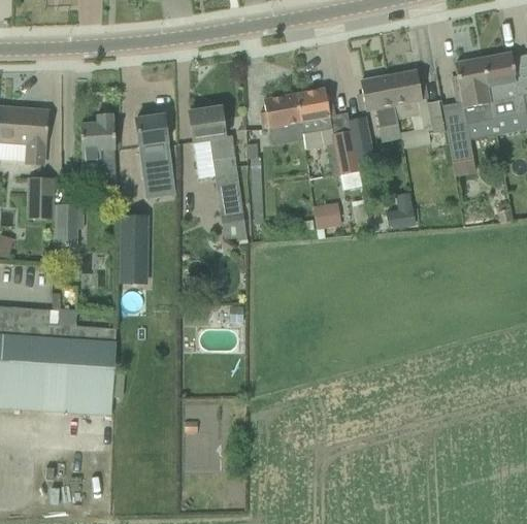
[(512,53),(485,58),(490,87),(489,87),(495,119),(520,115),(514,83),(521,80),(518,64),(514,65),(512,53)]
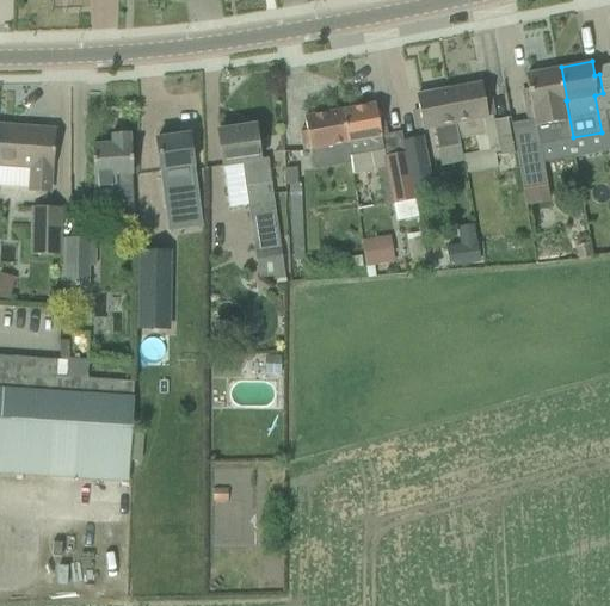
[(531,117),(513,121),(525,186),(548,181),(541,143),(573,137),(566,100),(567,100),(561,67),(527,73),(529,86),(525,87),(529,106),(531,117)]
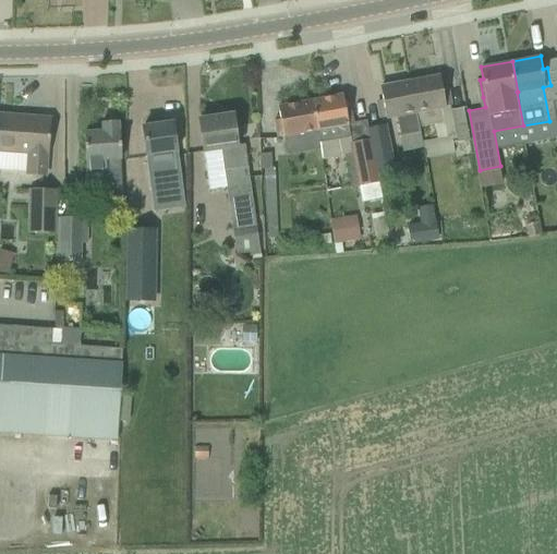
[(440,75),(411,80),(419,131),(421,131),(420,124),(435,122),(437,136),(423,139),(426,156),(456,151),(455,142),(458,142),(451,108),(450,105),(453,105),(450,86),(447,87),(443,87),(440,75)]
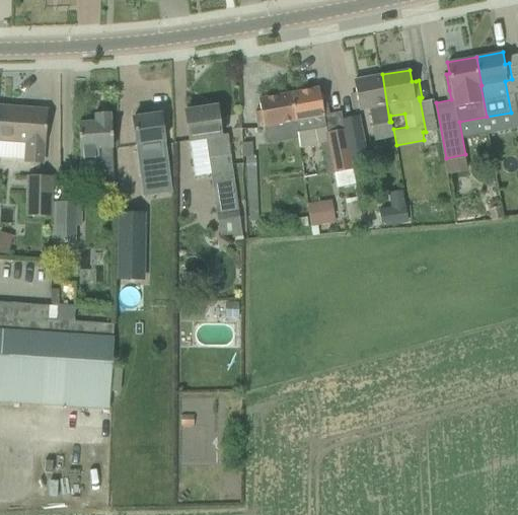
[(370,105),(373,125),(389,122),(382,74),(354,79),(356,90),(354,91),(356,107),(370,105)]
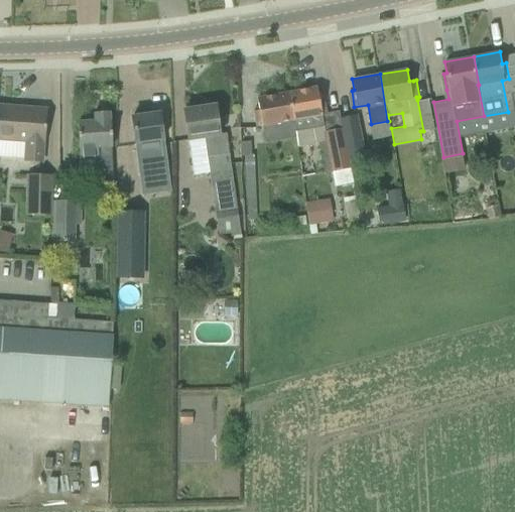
[(317,87),(289,91),(293,119),(294,119),(296,130),(325,126),(323,114),(328,113),(325,97),(319,98),(317,87)]
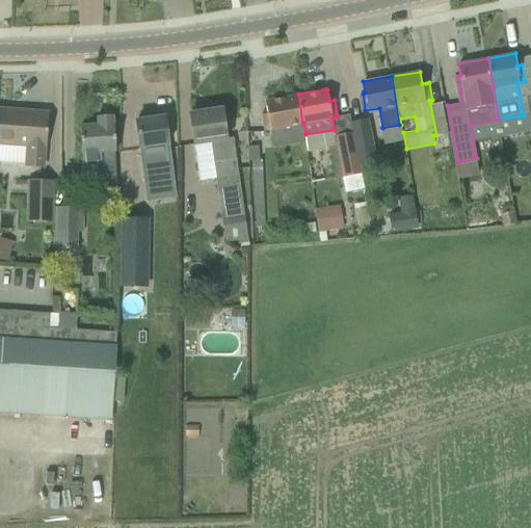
[(262,112),(265,129),(302,123),(298,94),(265,100),(267,111),(262,112)]
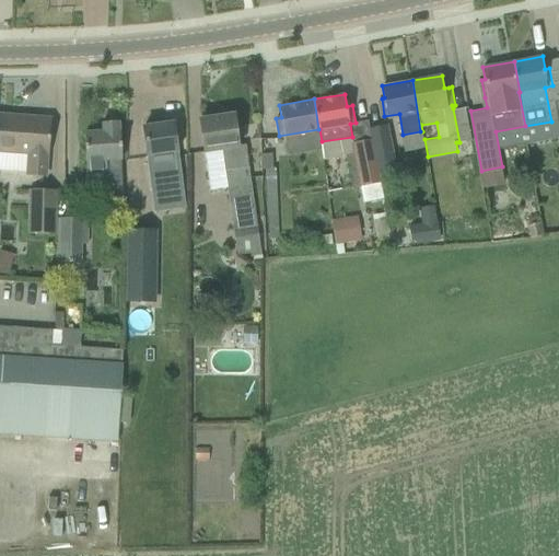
[(466,106),(453,108),(459,142),(473,140),(466,106)]
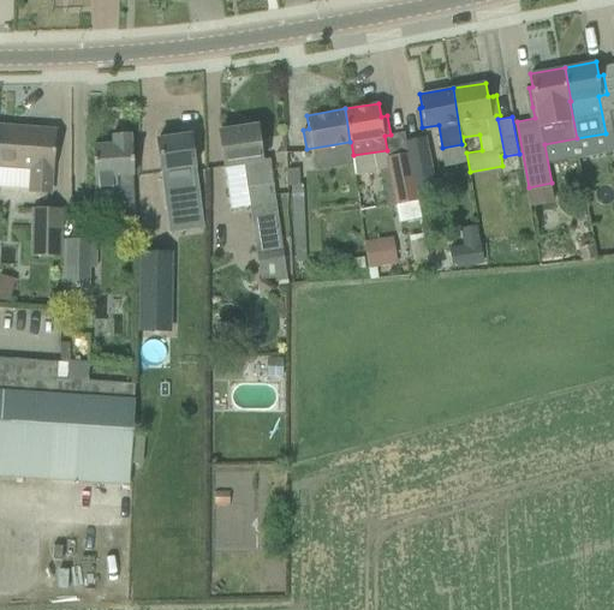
[(29,190),(49,191),(51,177),(52,177),(55,127),(0,123),(0,125),(0,163),(31,166),(29,190)]
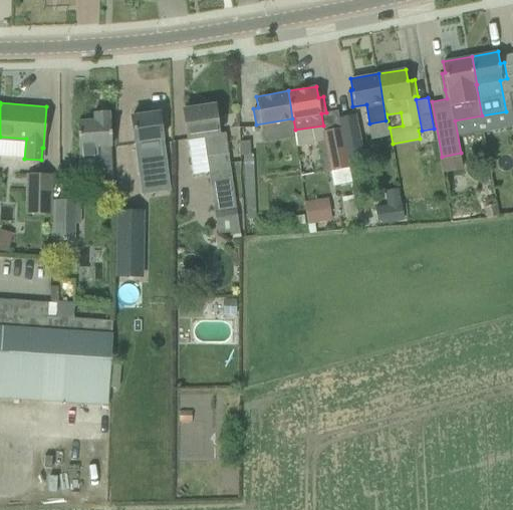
[(215,102),(184,107),(186,129),(187,137),(192,173),(211,170),(216,210),(219,232),(233,230),(241,229),(231,167),(226,131),(219,132),(215,102)]
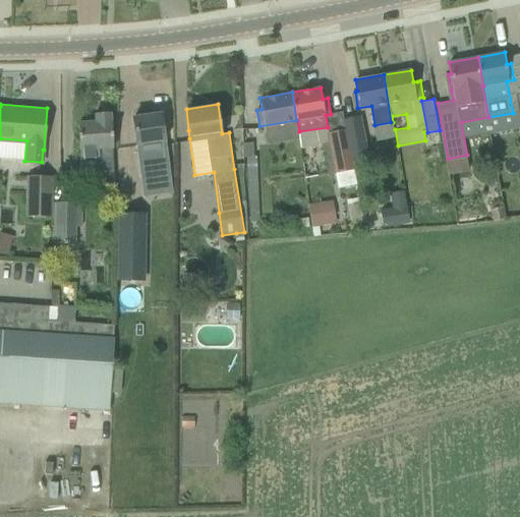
[(100,193),(115,192),(113,120),(111,120),(111,112),(95,113),(96,121),(78,121),(79,157),(99,157),(100,193)]
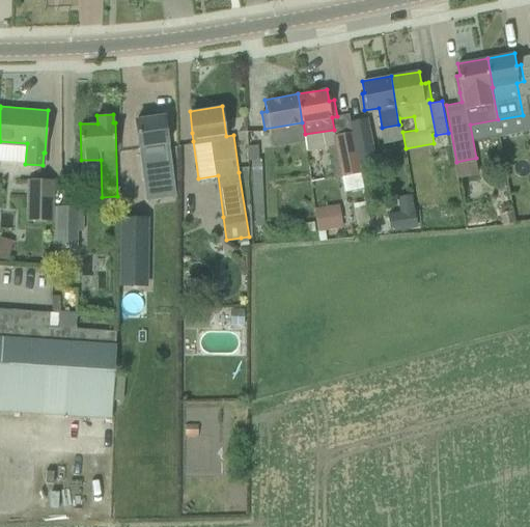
[(136,118),(142,183),(171,178),(166,115),(136,118)]
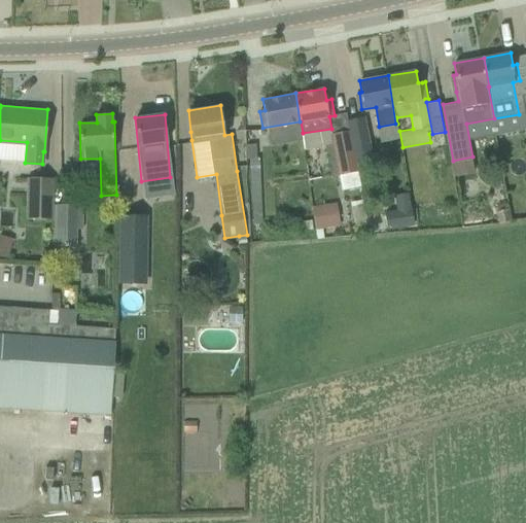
[(364,115),(349,117),(352,133),(357,160),(373,157),(364,115)]
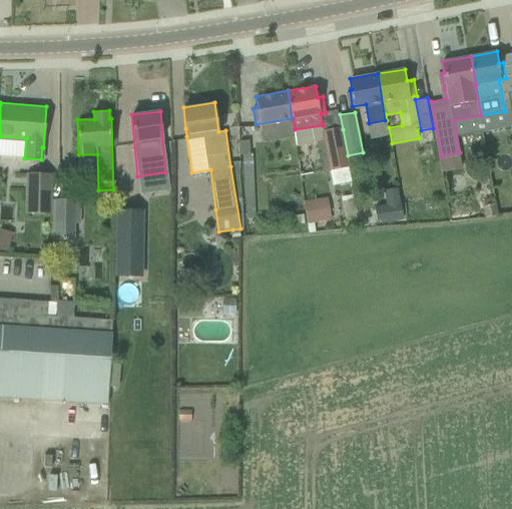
[(343,129),(324,133),(331,168),(350,164),(348,155),(343,129)]
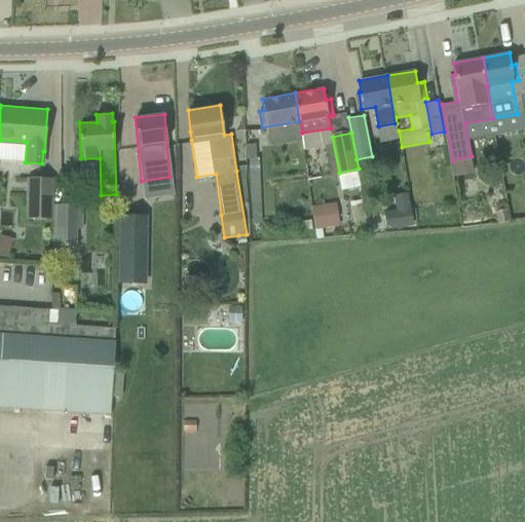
[(32,218),(52,218),(52,177),(32,177),(32,218)]
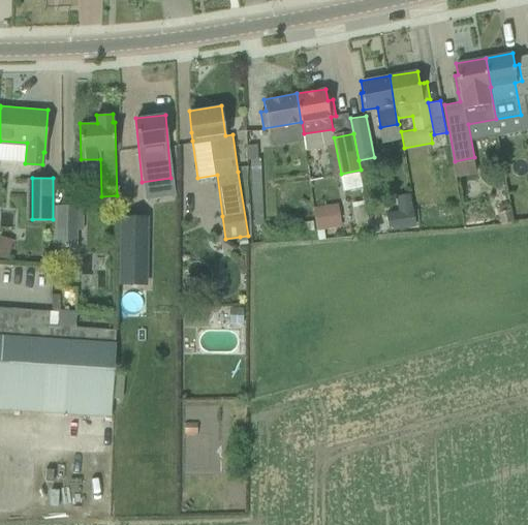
[(399,209),(386,211),(390,228),(416,224),(413,207),(412,207),(410,191),(397,193),(399,209)]
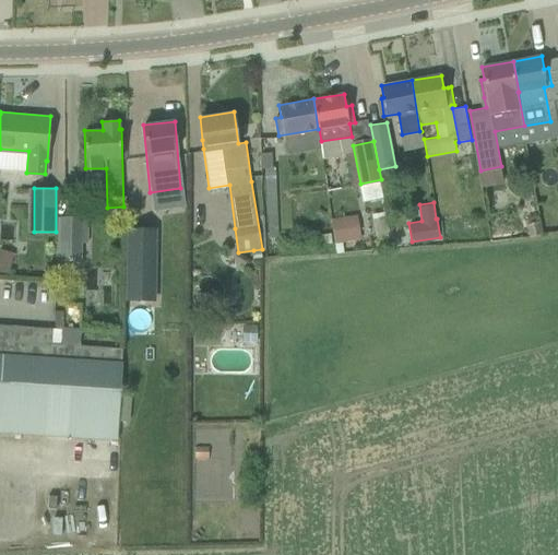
[(358,212),(332,216),(336,241),(361,237),(358,212)]
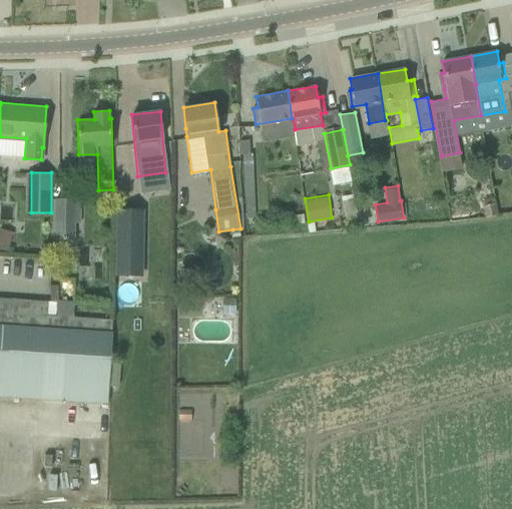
[(53,238),(75,238),(76,221),(81,221),(82,197),(54,196),(53,238)]
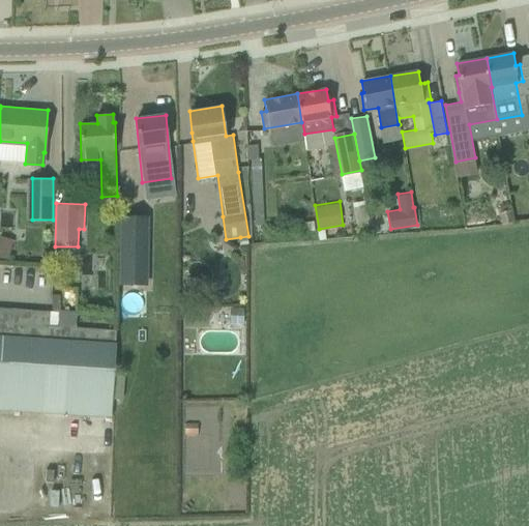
[(498,212),(501,223),(515,220),(512,209),(498,212)]
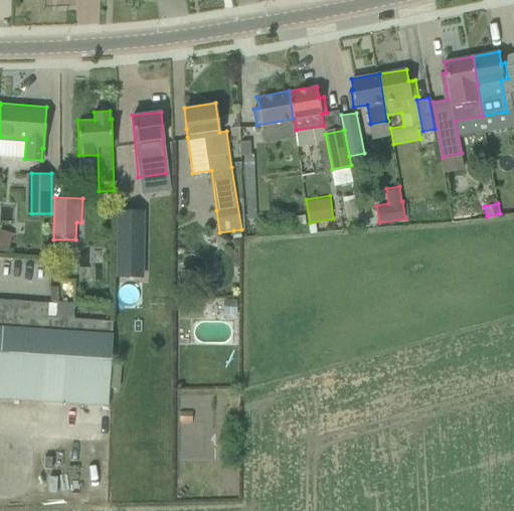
[(368,206),(359,208),(362,221),(371,218),(368,206)]
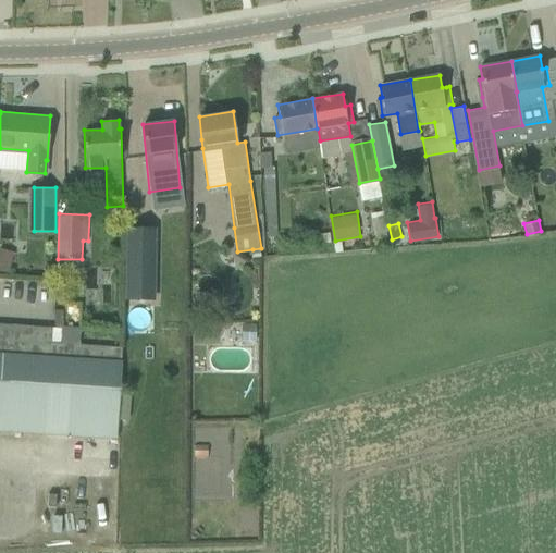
[(127,225),(125,297),(156,298),(158,226),(127,225)]
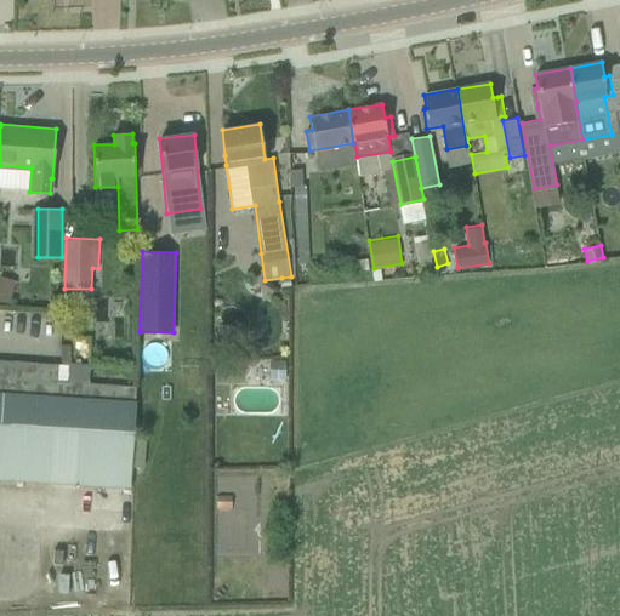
[(369,257),(354,260),(357,271),(370,269),(369,257)]
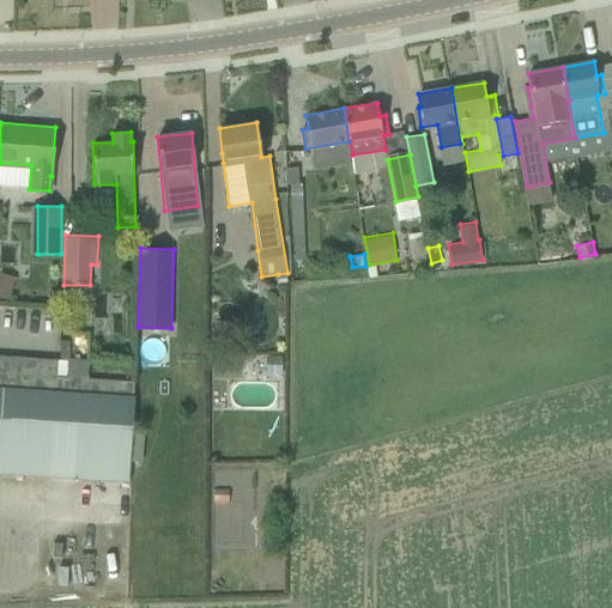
[(0,271),(0,296),(11,299),(17,275),(0,271)]
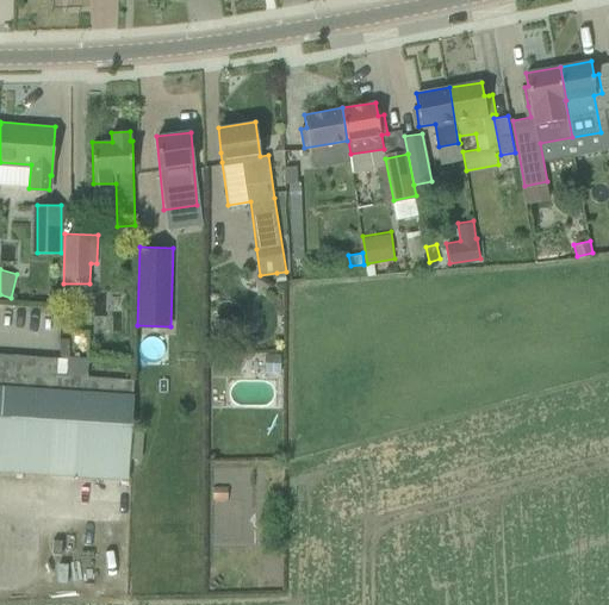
[(0,471),(128,480),(134,391),(132,391),(132,380),(87,376),(88,357),(69,356),(70,338),(62,337),(61,357),(0,353),(0,471)]
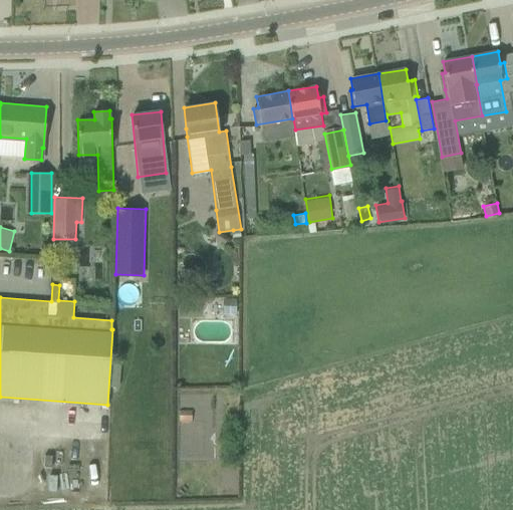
[(224,297),(224,310),(238,311),(238,297),(224,297)]
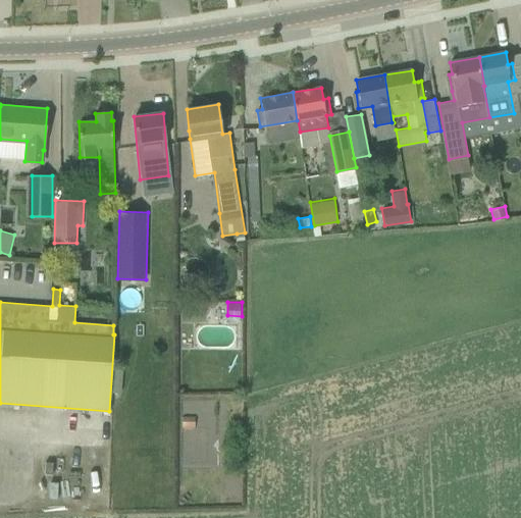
[(184,415),(183,425),(195,426),(196,415),(184,415)]
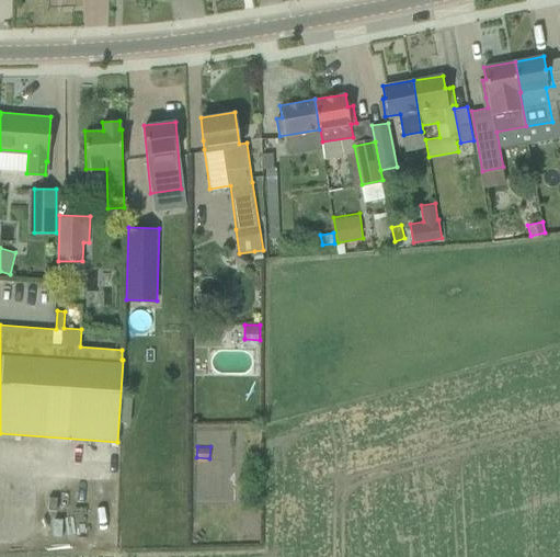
[(202,492),(201,506),(209,506),(210,492),(202,492)]
